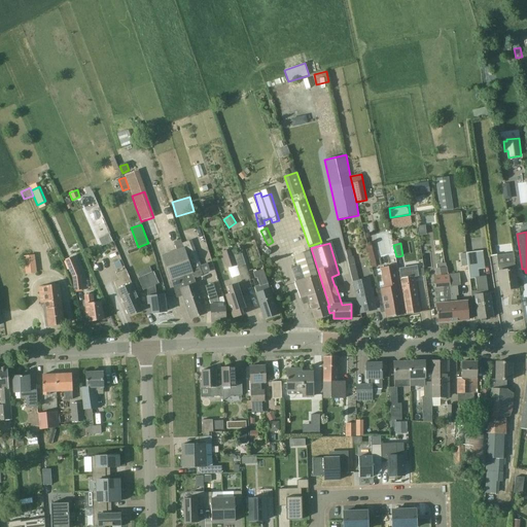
[(366,246),(372,268),(377,267),(372,245),(366,246)]
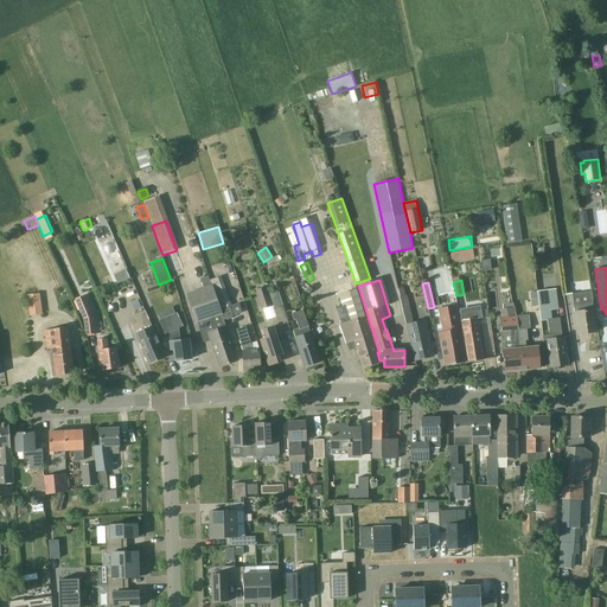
[(510,286),(500,288),(505,317),(515,315),(510,286)]
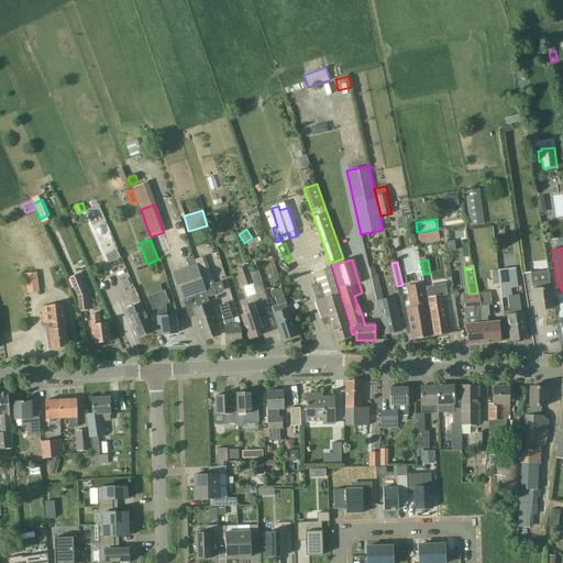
[(253,284),(246,266),(236,269),(242,287),(253,284)]
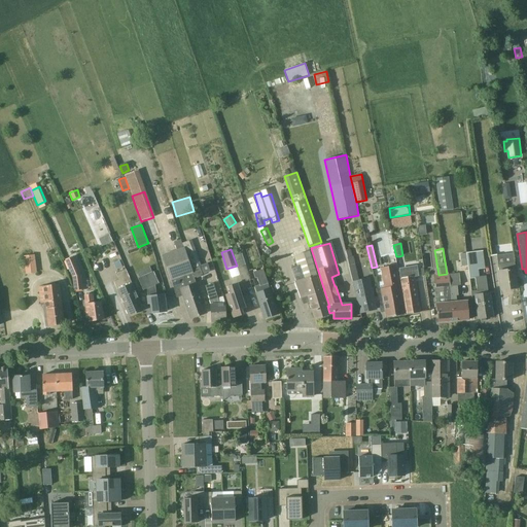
[(351,250),(347,251),(361,313),(377,309),(375,299),(375,297),(374,297),(373,290),(370,278),(359,281),(354,256),(353,256),(351,250)]
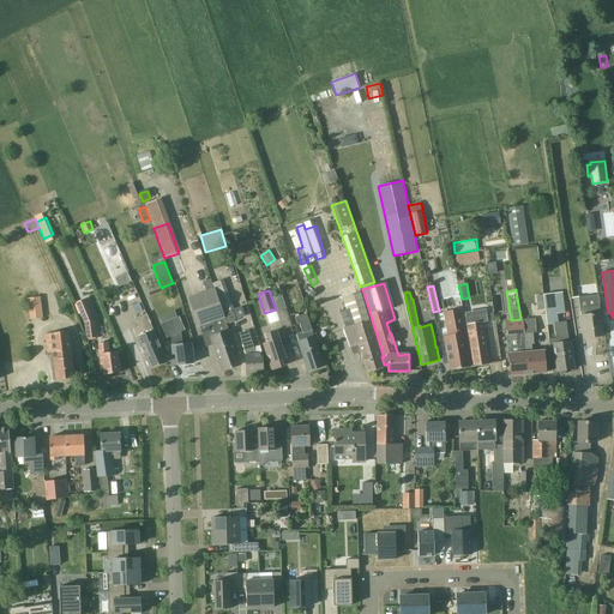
[(212,337),(220,359),(223,371),(241,365),(230,332),(227,324),(223,313),(220,304),(216,293),(191,301),(204,341),(212,337)]
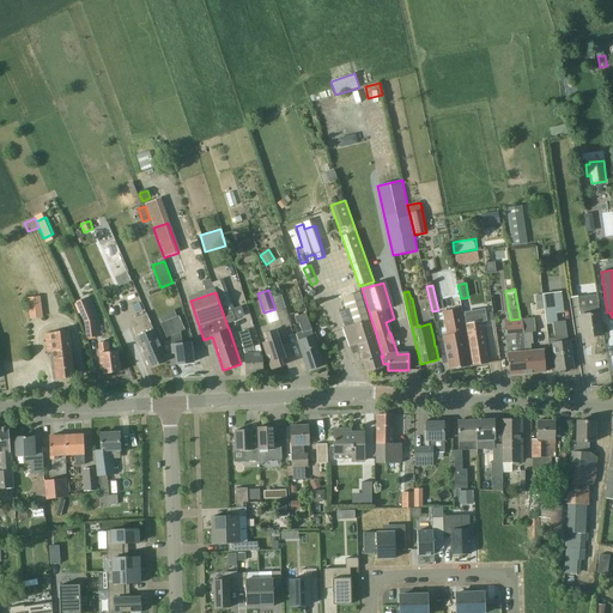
[(383,364),(381,356),(370,320),(369,321),(359,292),(341,298),(345,309),(351,308),(356,325),(340,329),(346,349),(359,344),(368,371),(383,366),(383,364)]
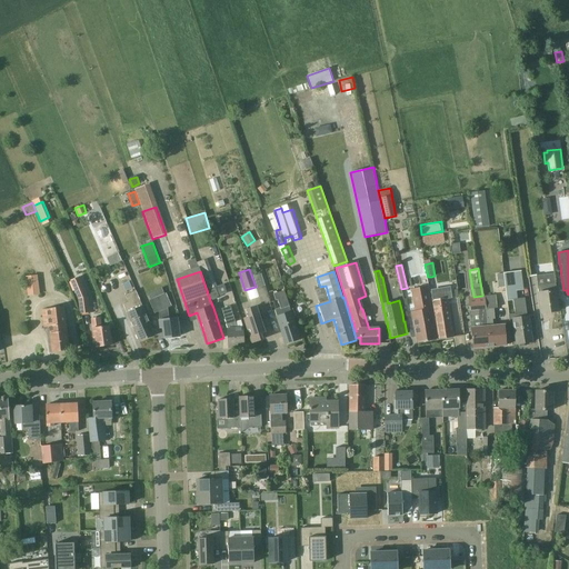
[(521,271),(503,273),(508,301),(517,299),(522,299),(526,298),(521,271)]
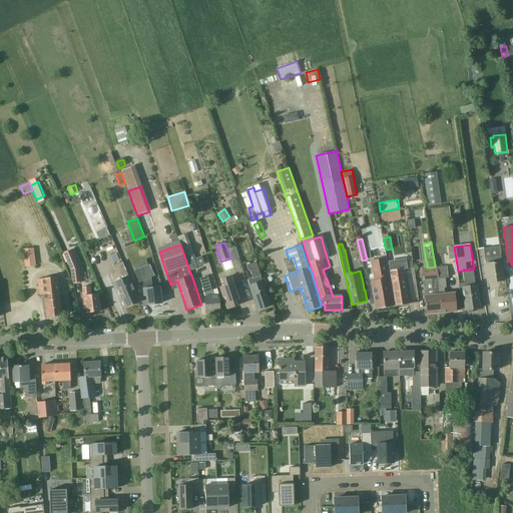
[(35,266),(33,248),(23,250),(25,267),(35,266)]
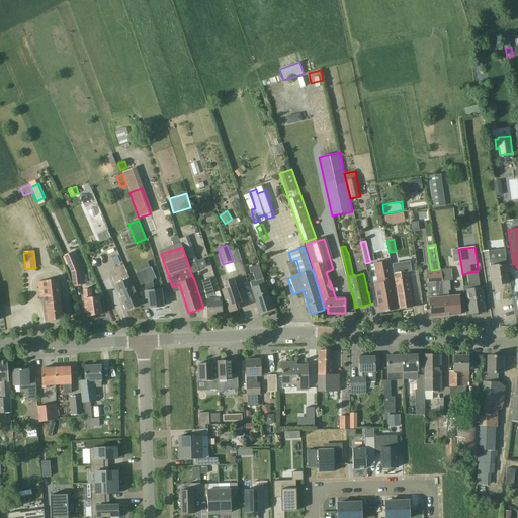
[(507,258),(490,260),(494,284),(510,282),(507,258)]
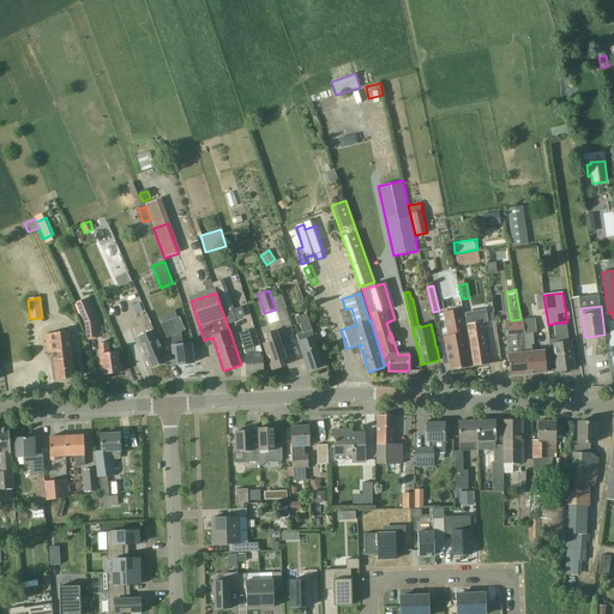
[(241,307),(233,309),(238,320),(245,317),(241,307)]
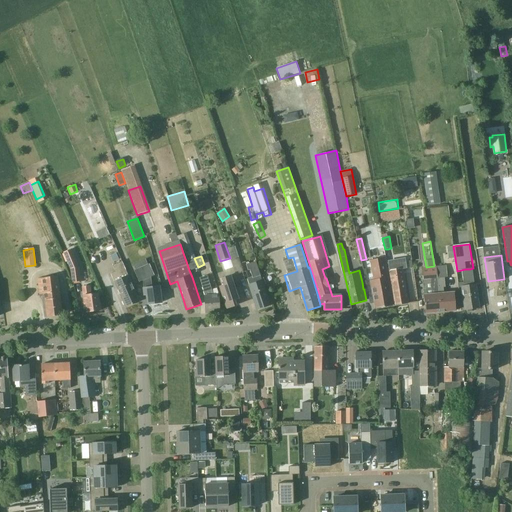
[(243,272),(238,257),(230,259),(235,275),(243,272)]
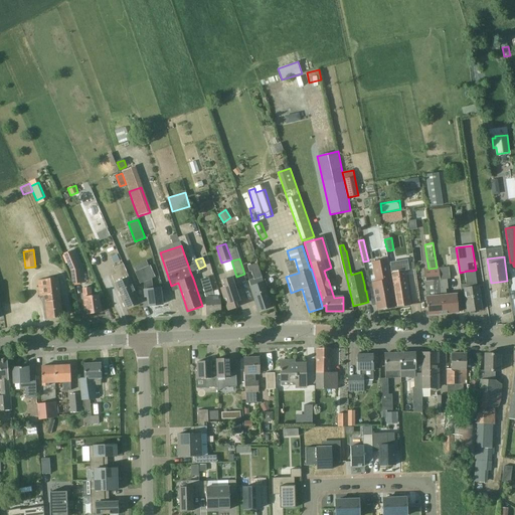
[(195,260),(187,263),(190,272),(199,269),(195,260)]
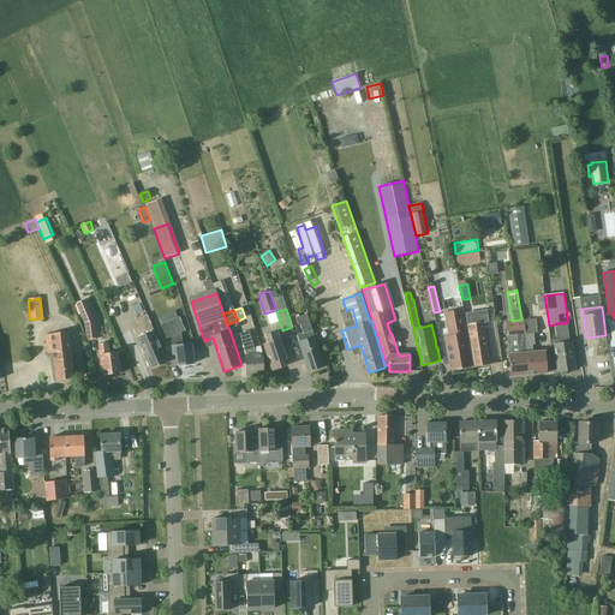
[(470,351),(464,316),(463,310),(445,312),(449,338),(445,339),(451,370),(472,368),(470,351)]
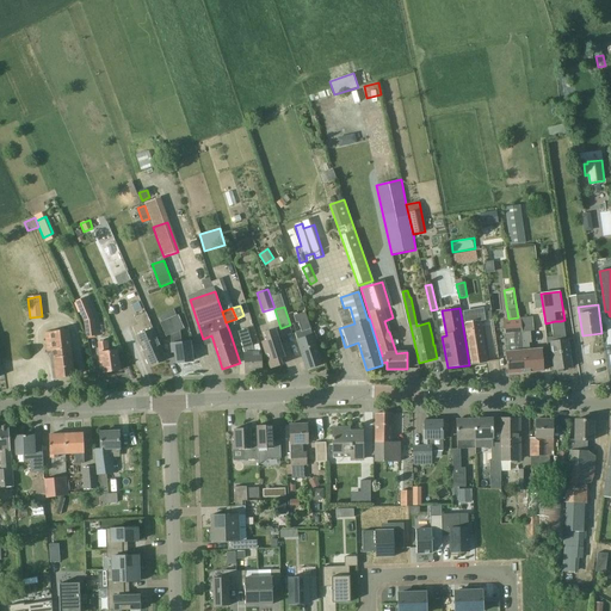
[(483,309),(463,312),(466,325),(466,323),(482,321),(485,321),(483,309)]
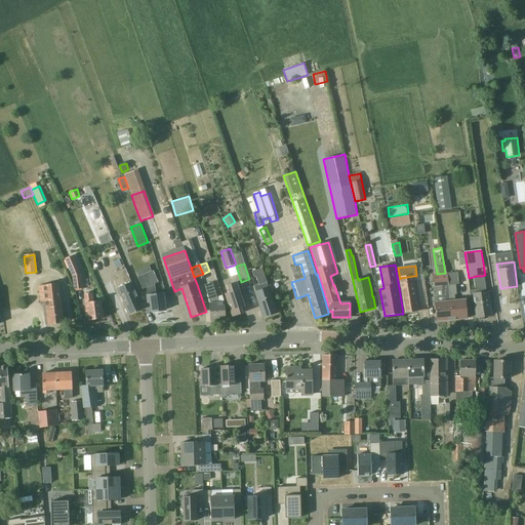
[(144,309),(125,268),(116,273),(119,279),(115,281),(118,288),(120,294),(129,315),(144,309)]
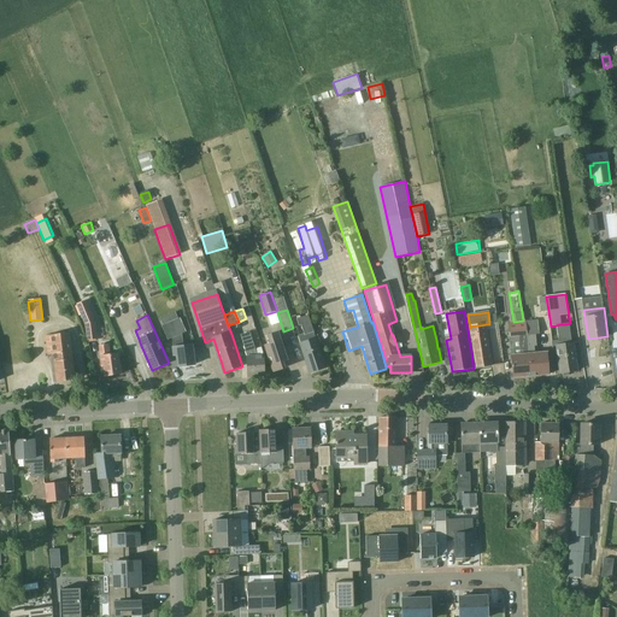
[(187,331),(181,318),(163,325),(169,340),(172,339),(174,347),(175,356),(177,356),(178,366),(195,365),(193,345),(184,345),(182,334),(187,331)]
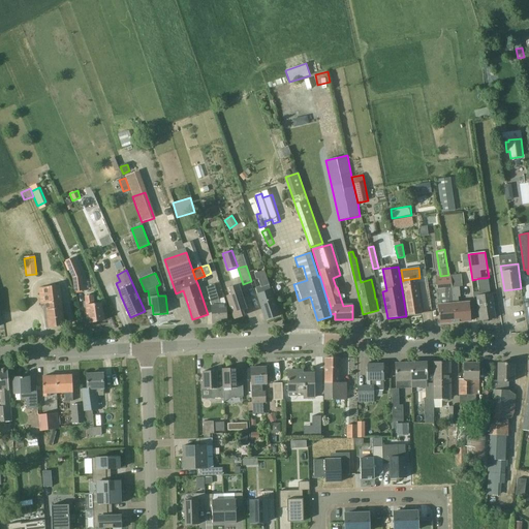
[(452,276),(456,322),(471,321),(470,302),(459,303),(459,297),(461,297),(460,286),(463,286),(462,275),(452,276)]
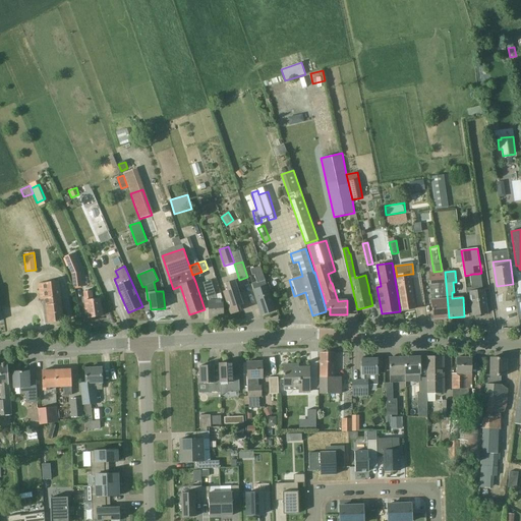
[(433,319),(449,317),(445,272),(429,274),(430,285),(439,284),(439,294),(431,295),(432,300),(433,319)]
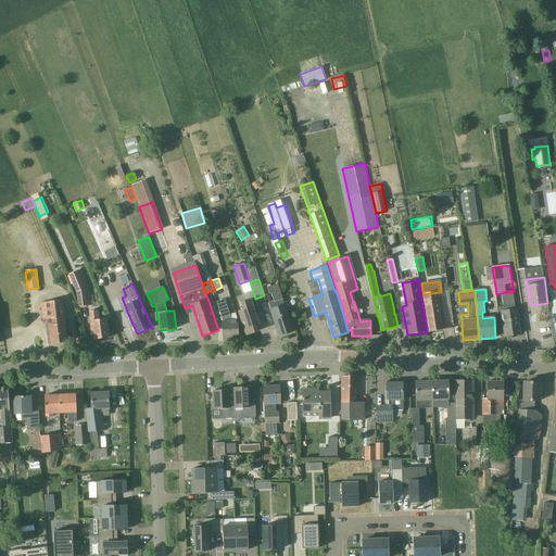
[(280,292),(275,293),(277,300),(268,303),(279,336),(294,331),(280,292)]
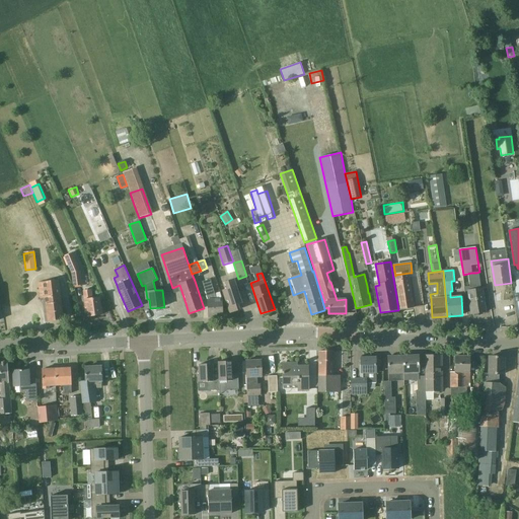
[(414,308),(410,273),(395,275),(401,309),(414,308)]
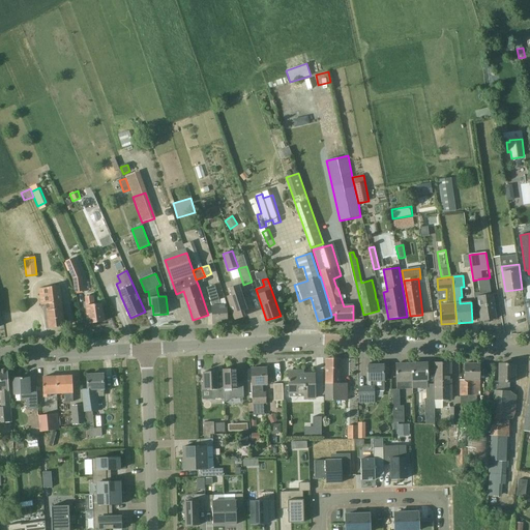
[(83,292),(82,281),(74,281),(75,293),(83,292)]
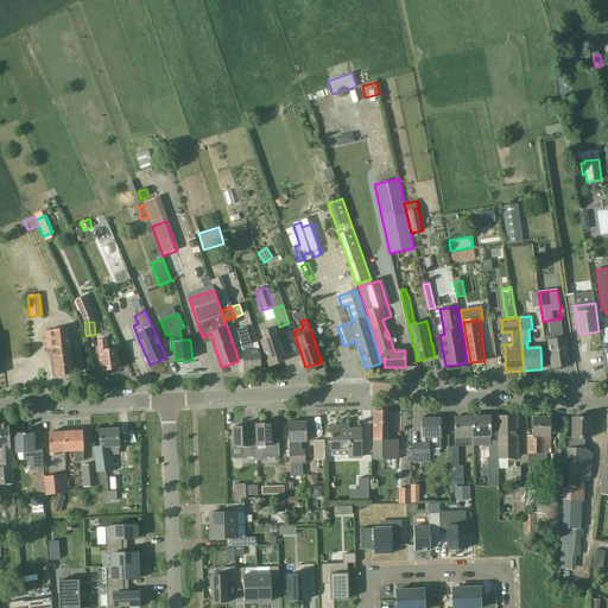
[(75,374),(69,328),(45,331),(48,350),(54,349),(56,377),(75,374)]
